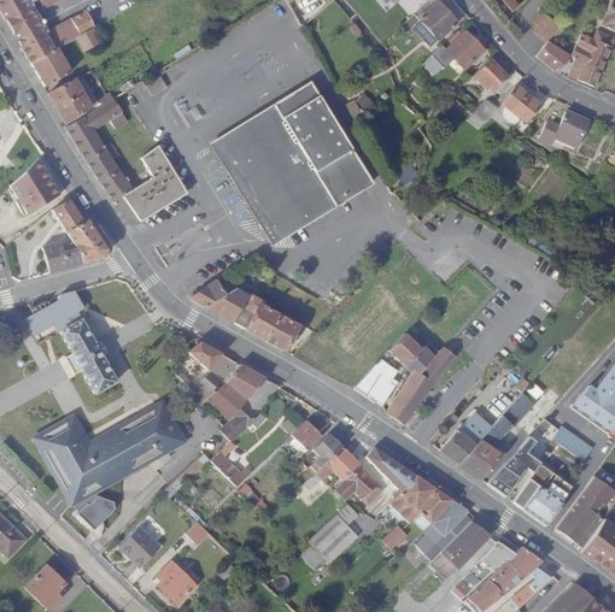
[(0,0),(0,4),(31,59),(59,45),(78,34),(95,24),(87,10),(48,30),(40,17),(29,0),(0,0)]
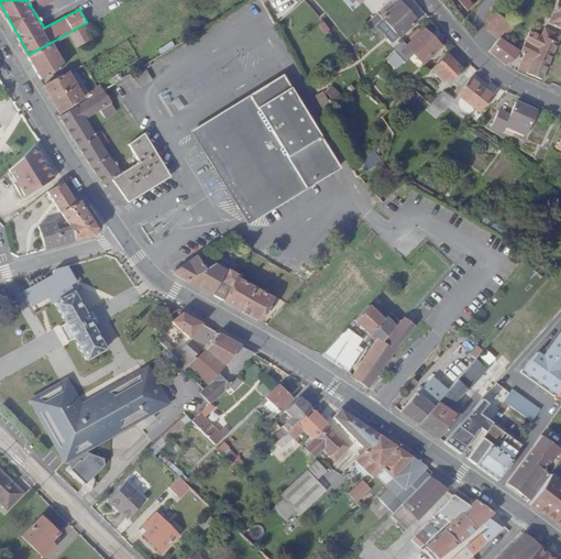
[(399,35),(417,20),(399,0),(386,0),(367,20),(369,20),(372,24),(373,26),(376,23),(383,17),(399,35)]
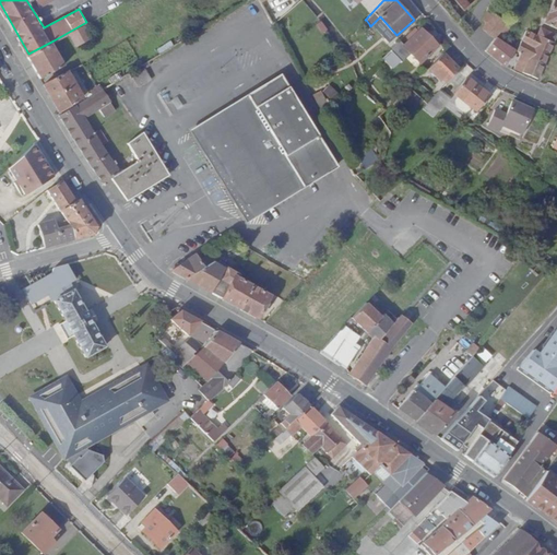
[(455,0),(464,10),(470,4),(475,0),(455,0)]
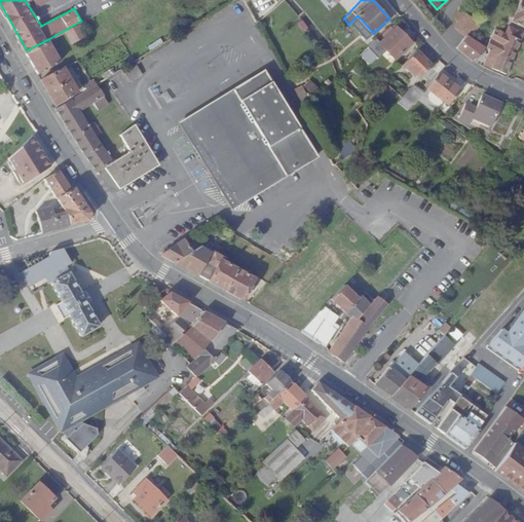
[(521,0),(512,20),(523,24),(523,0),(521,0)]
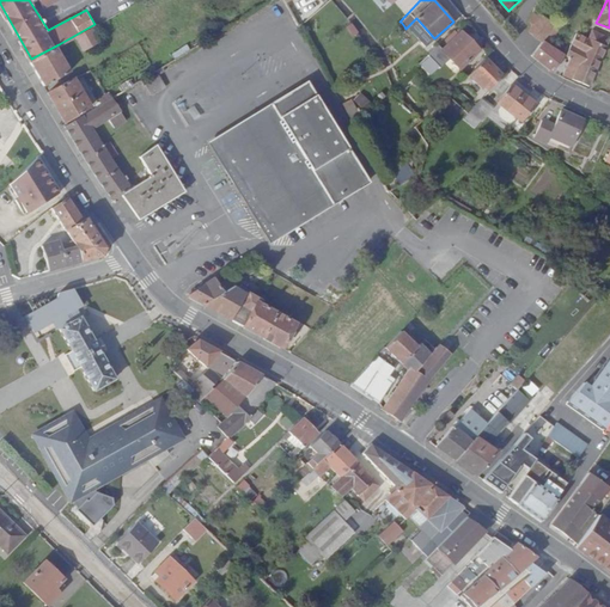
[(536,11),(555,25),(557,22),(560,20),(537,2),(534,8),(536,11)]
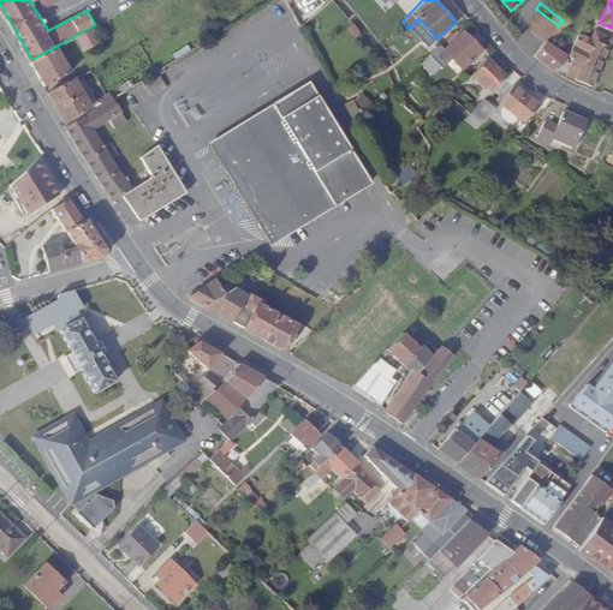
[(548,37),(552,33),(558,25),(539,11),(531,19),(536,23),(531,29),(545,41),(548,37)]
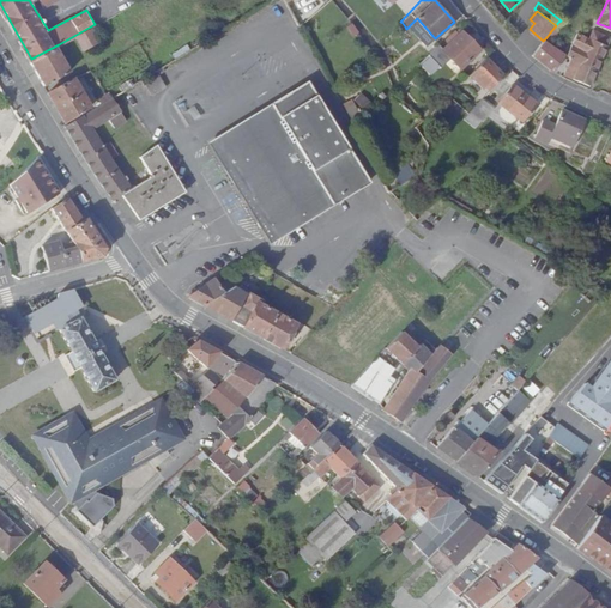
[(109,24),(106,18),(95,24),(78,34),(85,47),(101,37),(100,36),(104,34),(102,28),(109,24)]
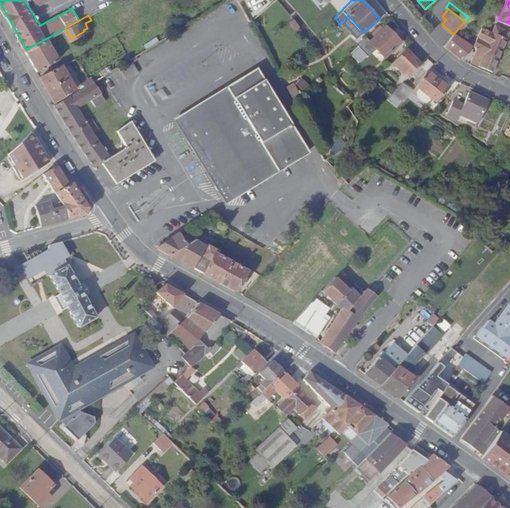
[(342,21),(356,39),(363,32),(348,15),(342,21)]
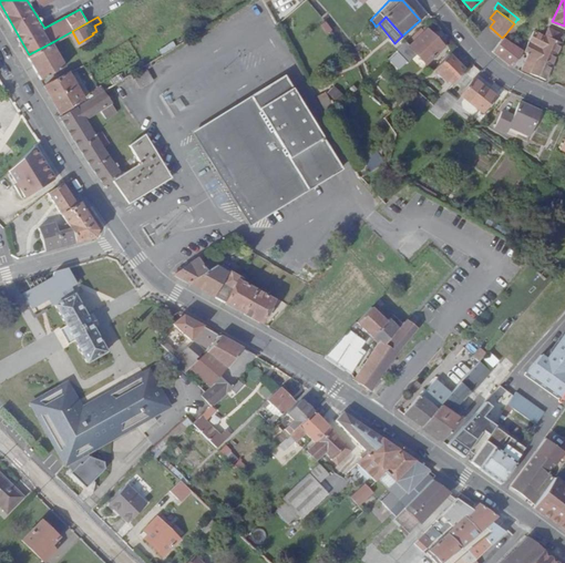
[(332,38),(337,34),(327,19),(321,23),(332,38)]
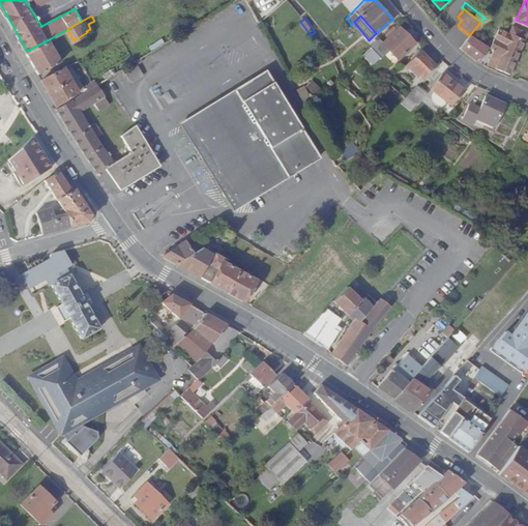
[(480,22),(475,28),(477,31),(487,21),(482,19),(480,22)]
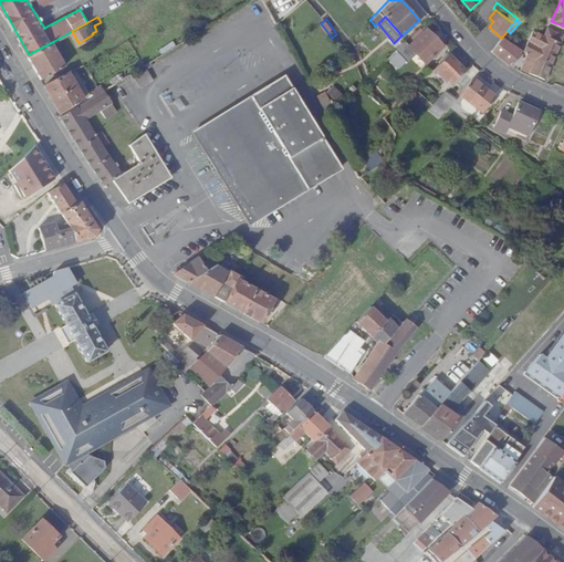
[(545,79),(563,34),(563,33),(549,27),(545,34),(534,29),(523,50),(529,52),(522,69),(545,79)]
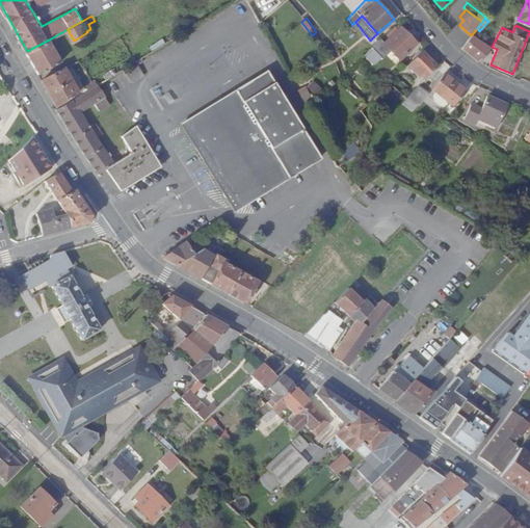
[(411,49),(417,43),(402,27),(386,44),(400,58),(403,56),(405,58),(413,51),(411,49)]
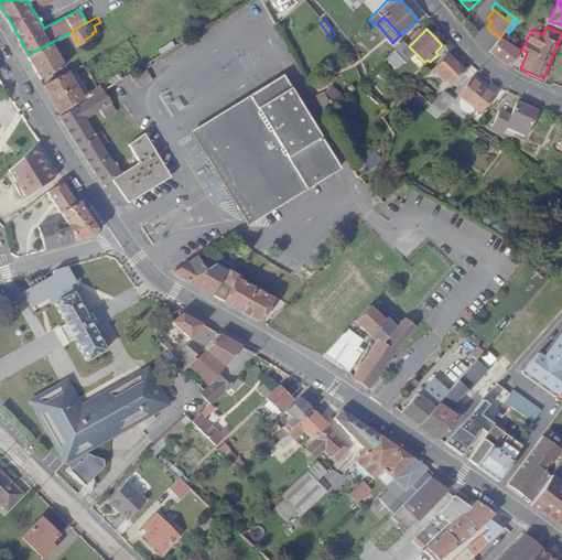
[(503,34),(499,38),(489,50),(507,65),(519,49),(507,41),(508,39),(505,36),(503,34)]
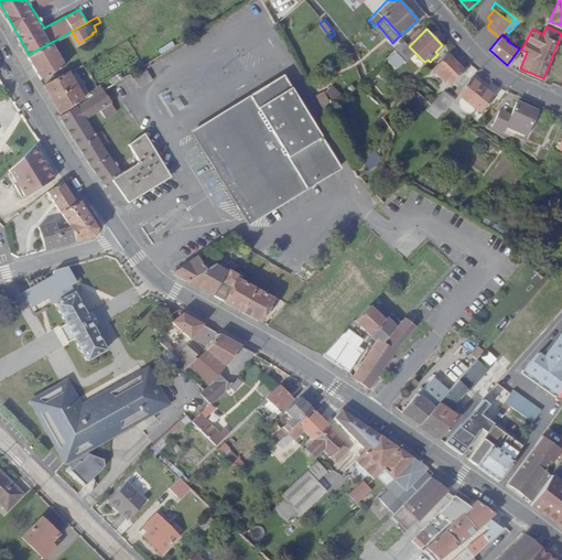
[(154,44),(158,50),(171,42),(168,36),(154,44)]
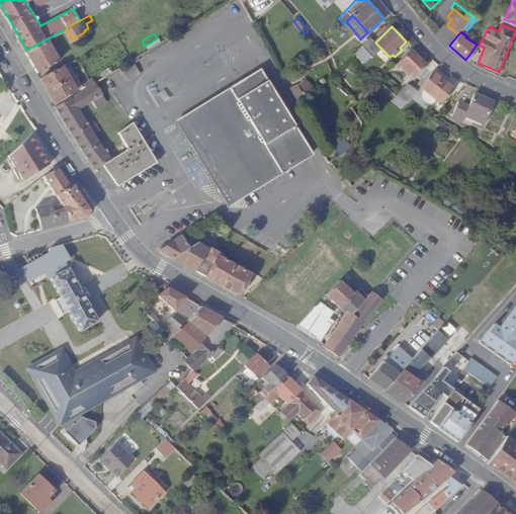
[(334,41),(332,36),(326,40),(328,46),(334,41)]
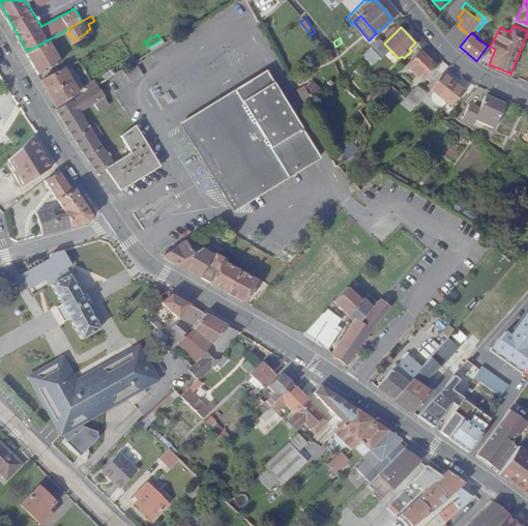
[(39,71),(62,59),(51,38),(27,51),(39,71)]
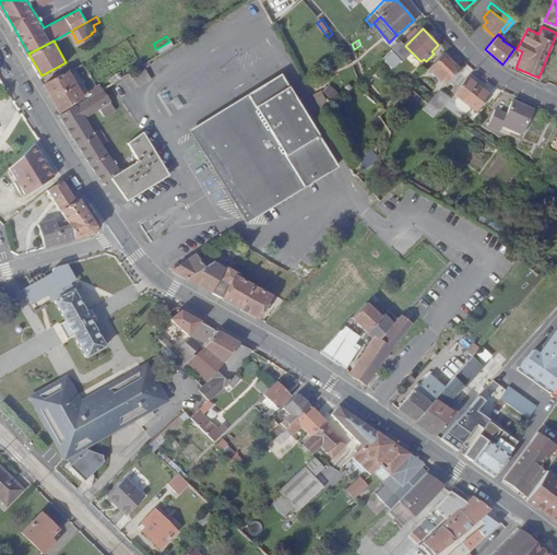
[(440,79),(442,78),(446,81),(459,68),(443,52),(428,68),(440,79)]
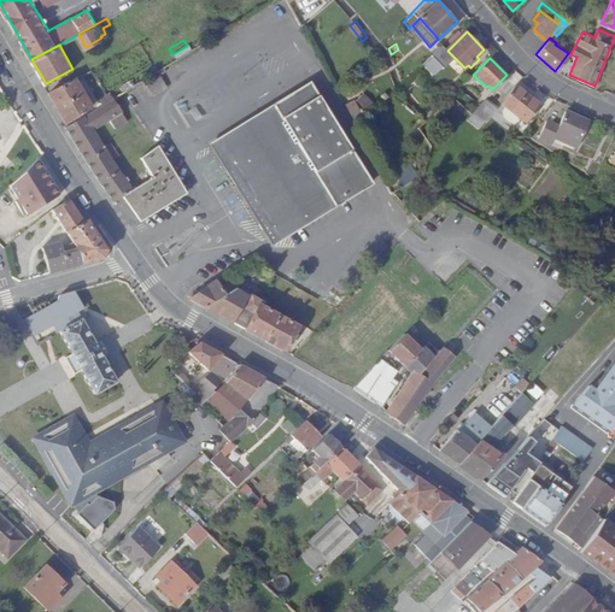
[(154,94),(169,86),(160,71),(146,81),(154,94)]
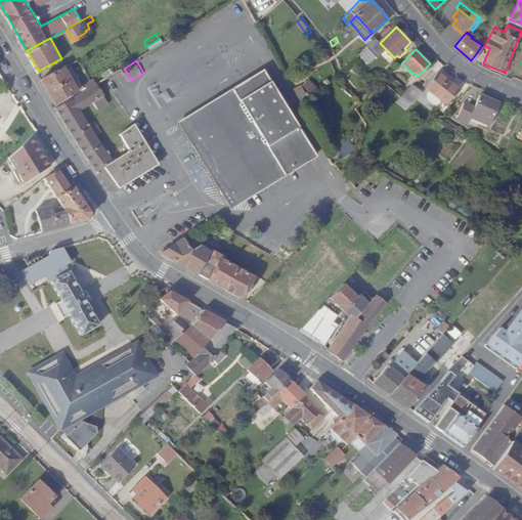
[(64,63),(42,77),(58,102),(80,90),(64,63)]
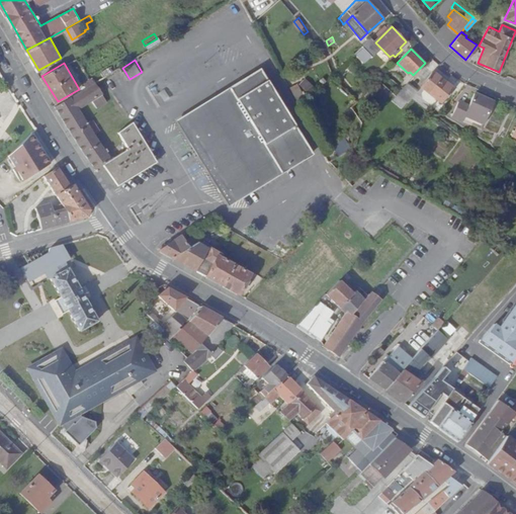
[(233,195),(186,122),(265,71),(262,66),(178,119),(231,201),(285,167),(282,164),(233,195)]
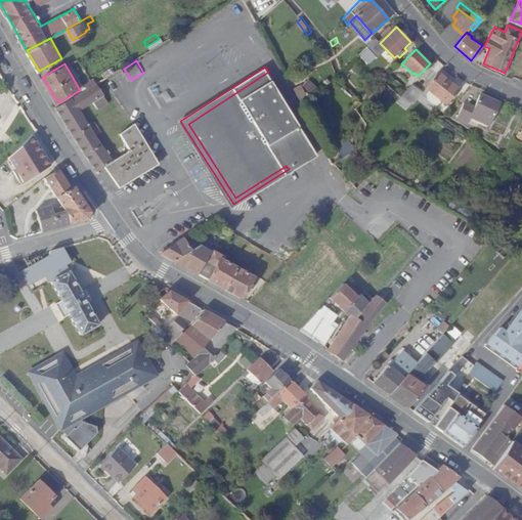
[(103,72),(106,77),(114,72),(111,68),(103,72)]
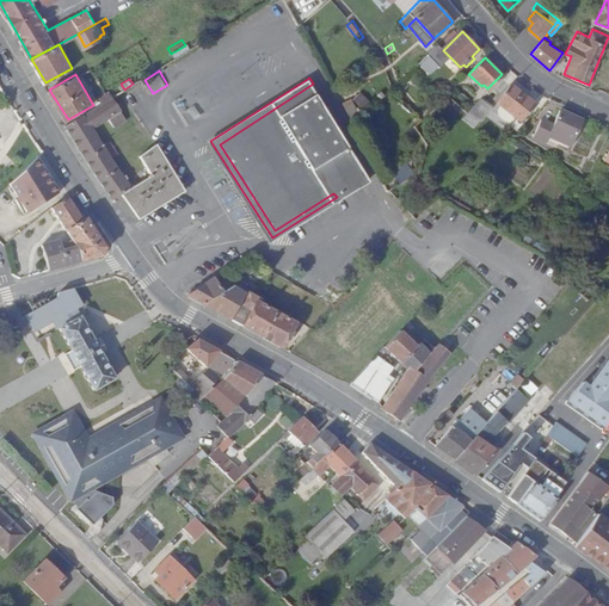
[(337,197),(371,174),(313,84),(220,144),(275,230),(333,193),(337,197)]
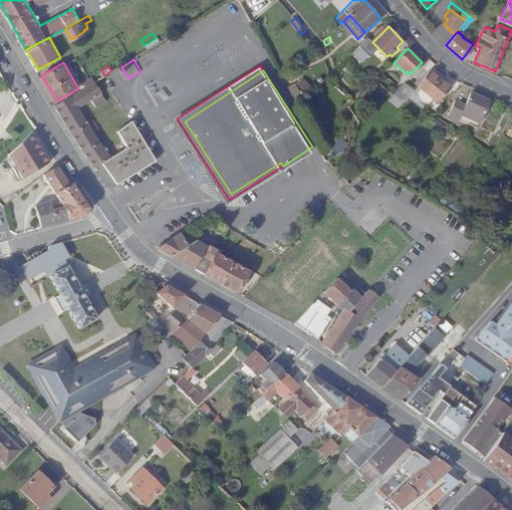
[(438,99),(449,85),(429,70),(418,84),(438,99)]
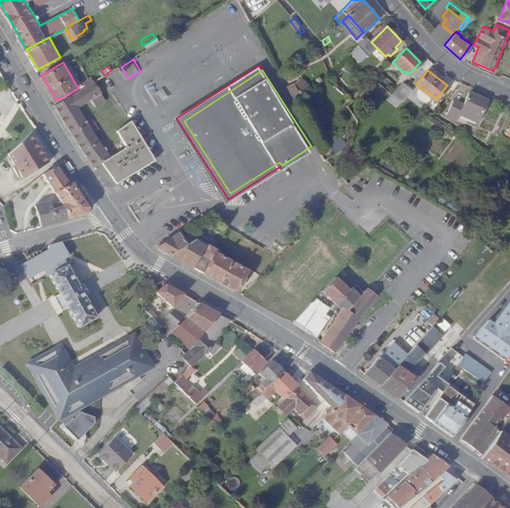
[(282,85),(287,91),(303,80),(298,74),(282,85)]
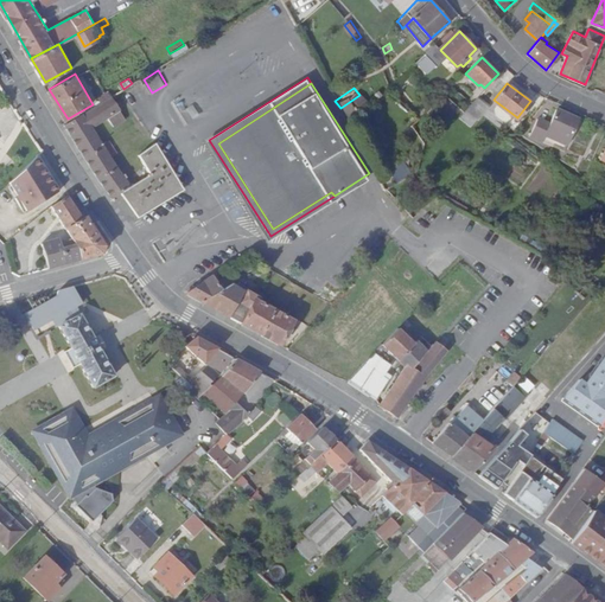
[(116,126),(127,119),(112,96),(69,122),(68,123),(97,173),(114,198),(122,192),(132,186),(127,179),(129,177),(125,171),(122,172),(110,157),(116,153),(109,140),(103,143),(93,127),(109,116),(116,126)]
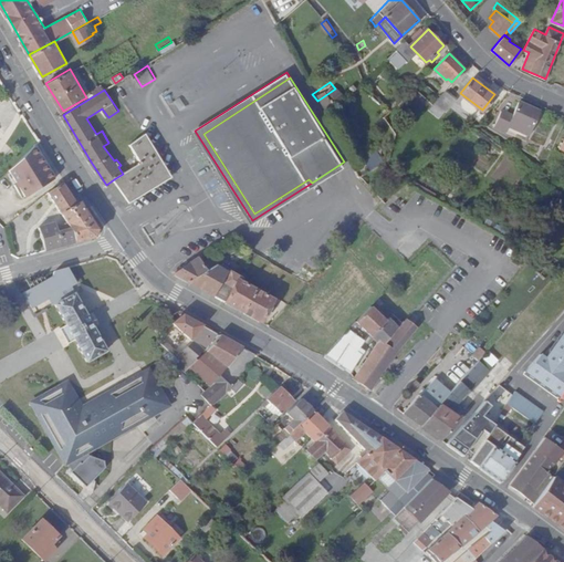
[(451,100),(453,97),(445,90),(441,93),(444,95),(448,97),(451,100)]
